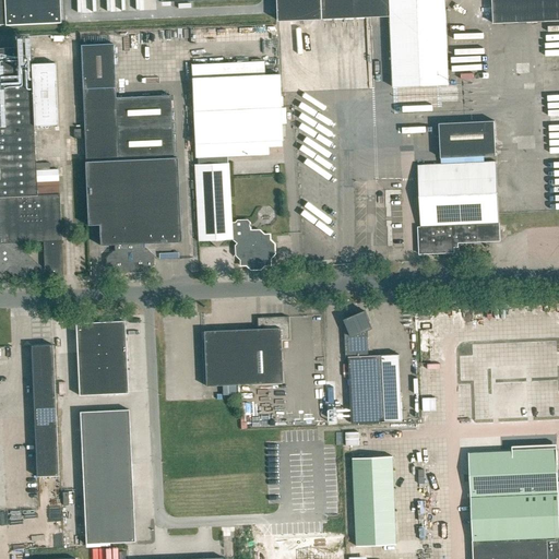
[(0,0),(0,25),(4,25),(6,26),(7,26),(7,25),(59,23),(59,24),(60,24),(59,0),(0,0)]
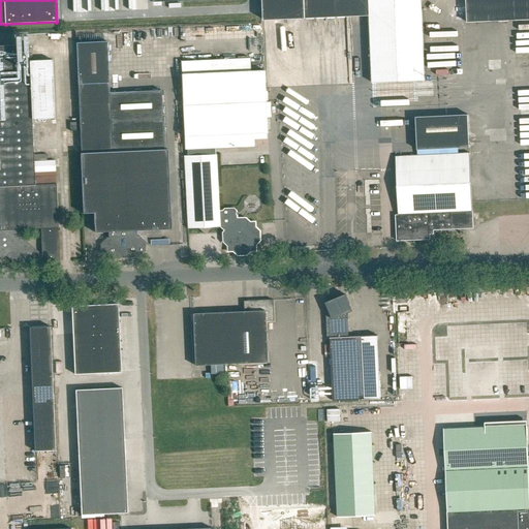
[(528,0),(260,0),(262,20),(368,16),(370,82),(423,81),(419,0),(465,0),(467,20),(528,16),(528,0)]
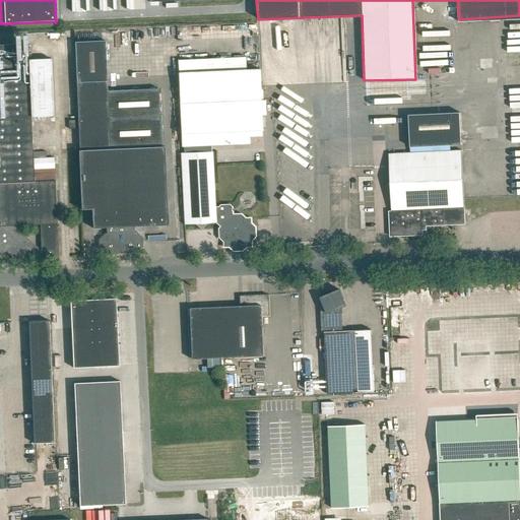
[(105,41),(75,42),(81,210),(91,209),(92,232),(105,231),(106,236),(104,236),(98,242),(99,251),(105,257),(137,256),(143,249),(142,240),(136,235),(134,235),(134,226),(168,225),(165,147),(159,147),(157,88),(107,90),(105,41)]
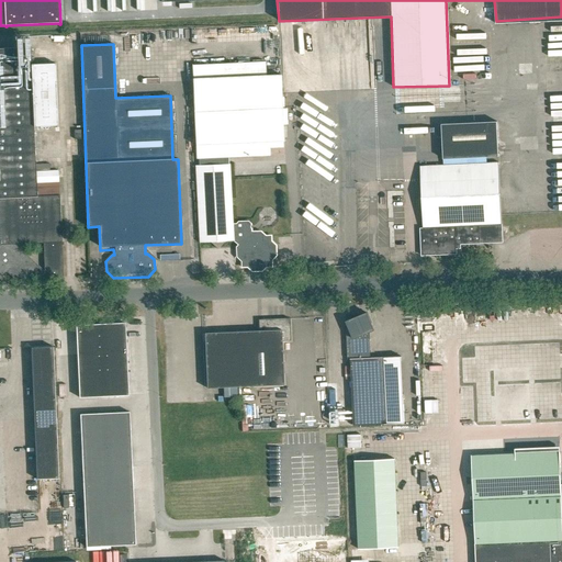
[(0,278),(0,279),(6,272),(12,280),(44,278),(44,271),(45,271),(53,278),(63,278),(58,195),(35,197),(32,127),(57,126),(55,64),(30,65),(29,48),(0,48),(0,278)]
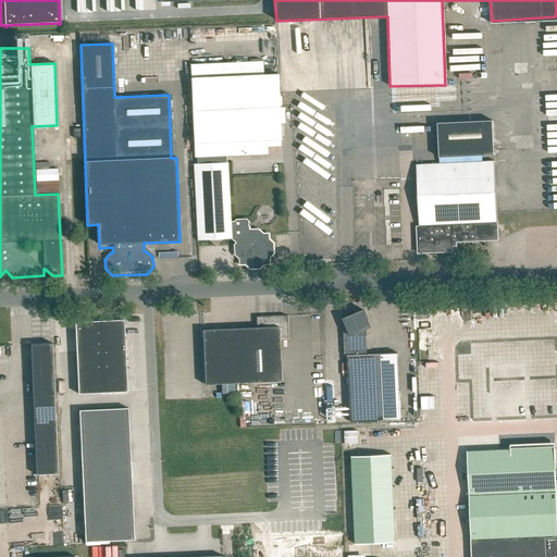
[(263,62),(189,65),(194,158),(196,158),(196,165),(193,165),(196,242),(208,240),(214,247),(221,240),(233,239),(234,239),(236,242),(234,245),(235,255),(239,258),(239,264),(247,264),(250,269),(259,268),(263,262),(269,262),(269,258),(273,252),(272,245),(268,240),(268,235),(262,235),(258,231),(249,232),(248,221),(246,219),(236,220),(234,223),(230,223),(227,163),(223,163),(223,157),(268,155),(267,141),(282,140),(279,74),(263,75),(263,62)]
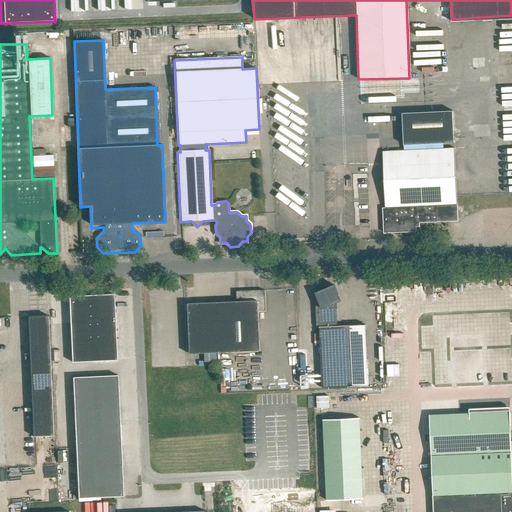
[(452,111),(402,114),(403,146),(454,143),(452,111)]
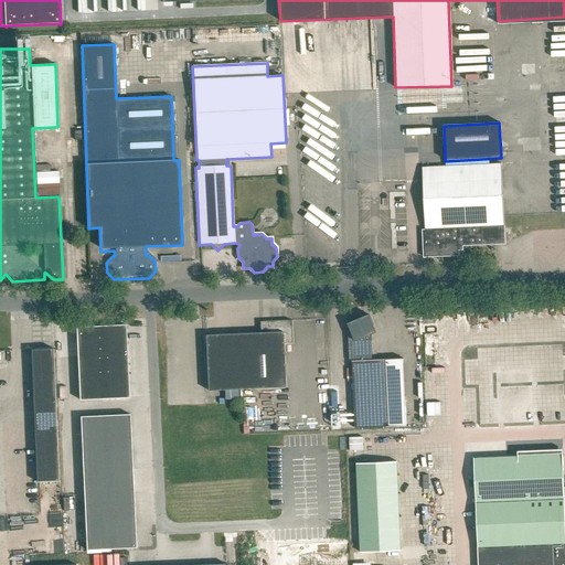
[(419,168),(423,235),(422,235),(423,257),(457,255),(457,246),(504,244),(501,164),(419,168)]
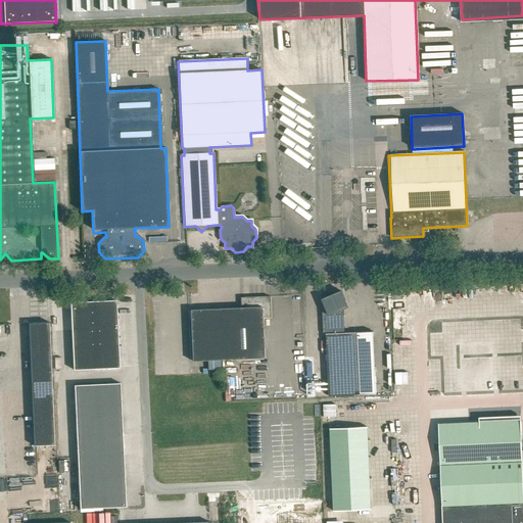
[(517,224),(503,224),(504,237),(518,236),(517,224)]
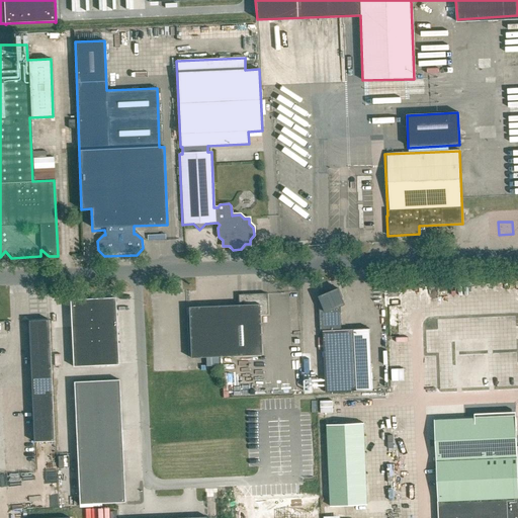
[(330,292),(319,292),(321,332),(322,332),(325,393),(357,392),(354,330),(342,330),(340,307),(345,305),(342,298),(338,288),(330,292)]
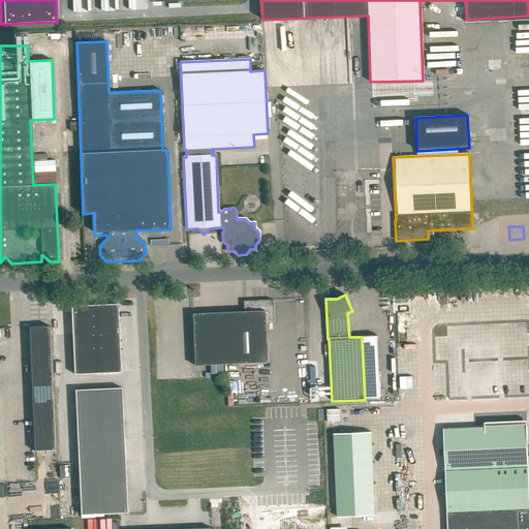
[(243,304),(243,311),(191,313),(193,365),(266,362),(263,320),(272,320),(272,300),(245,301),(243,304)]
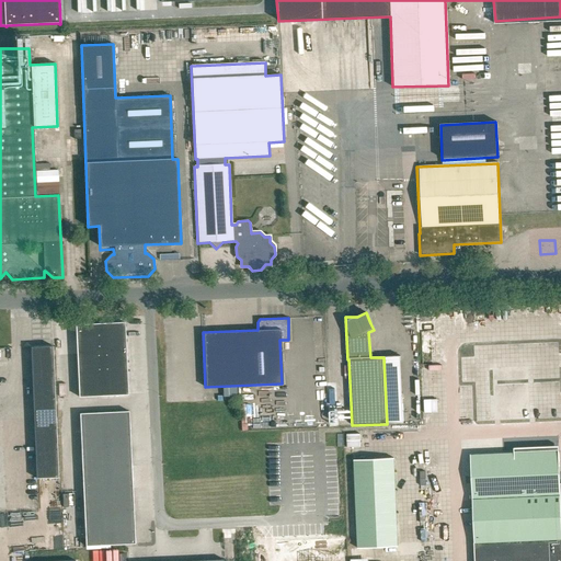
[(76,324),(79,397),(128,396),(125,322),(76,324)]
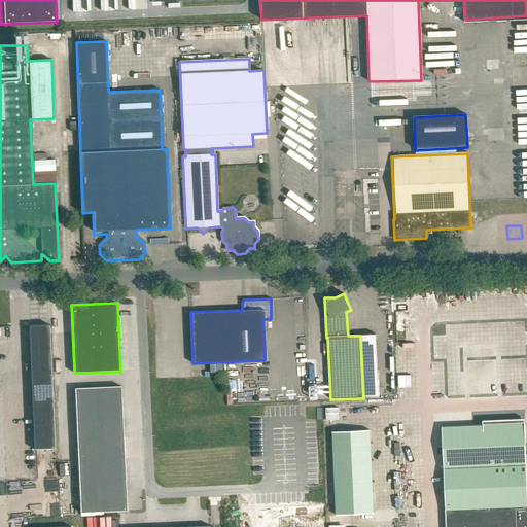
[(49,325),(29,326),(34,448),(55,447),(49,325)]
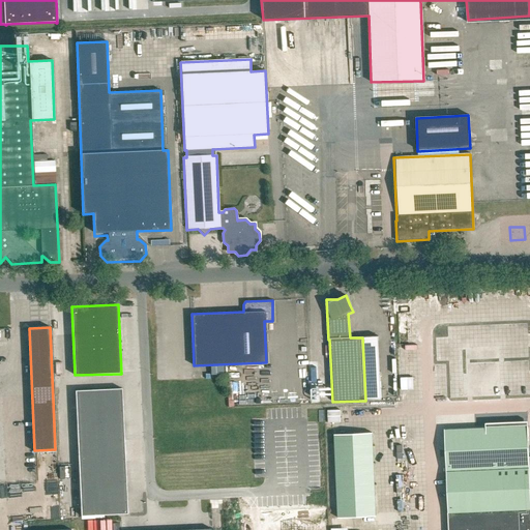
[(480,383),(479,395),(491,395),(491,384),(480,383)]
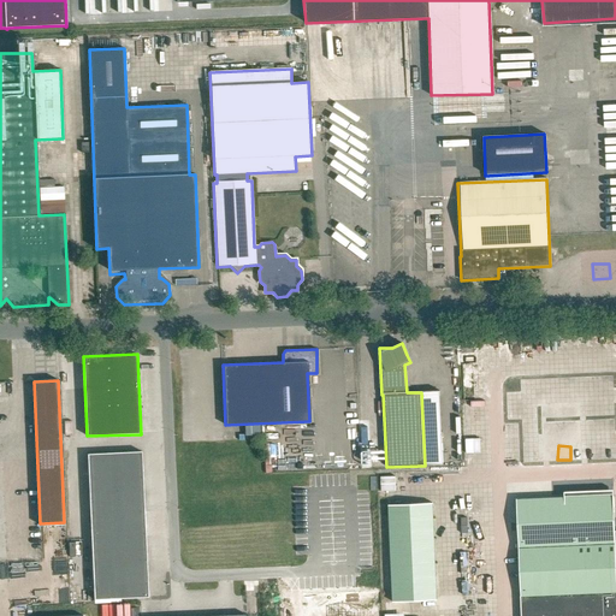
[(141,451),(87,455),(94,599),(148,597),(141,451)]
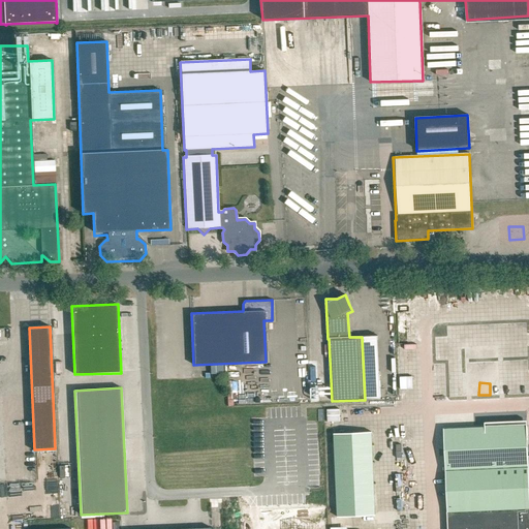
[(442,429),(445,503),(438,504),(439,514),(445,512),(445,528),(528,528),(528,495),(526,426),(442,429)]
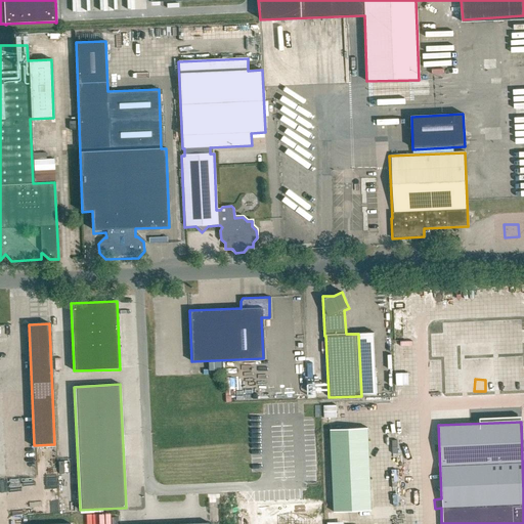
[(366,429),(330,430),(334,512),(372,511),(366,429)]
